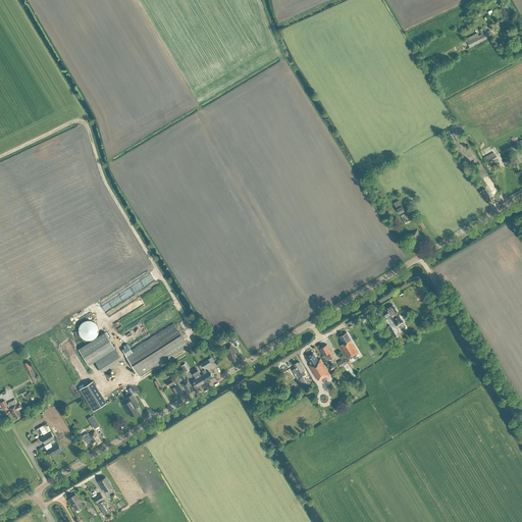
[(504,7),(501,8),(506,18),(510,17),(504,7)]
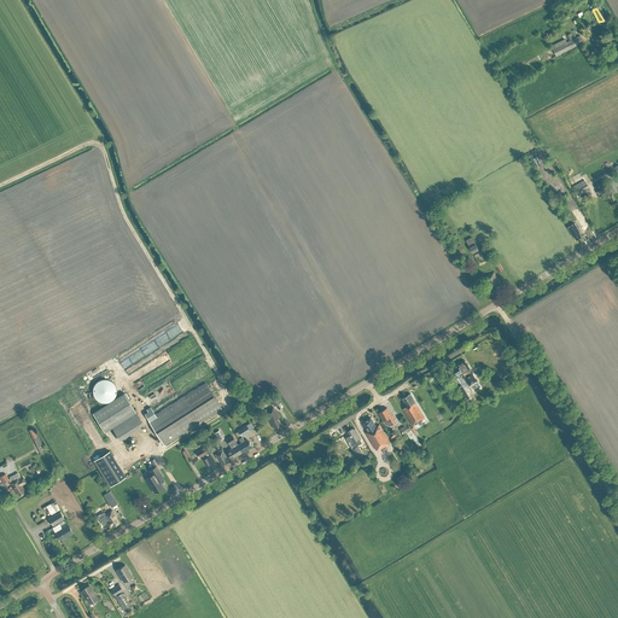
[(566,42),(565,39),(552,46),(557,57),(584,42),(581,36),(566,42)]
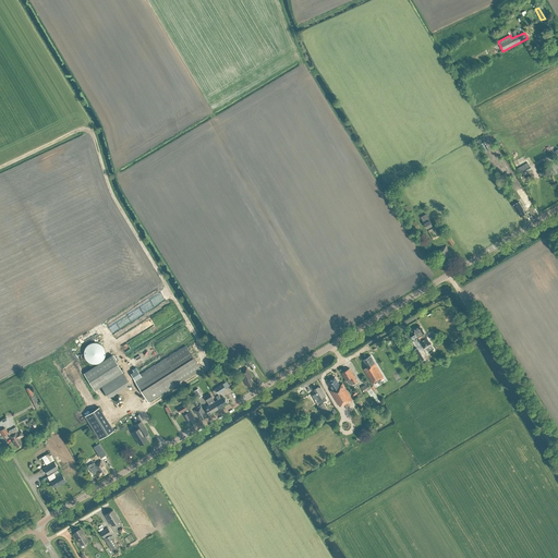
[(518,167),(520,171),(531,166),(529,161),(518,167)]
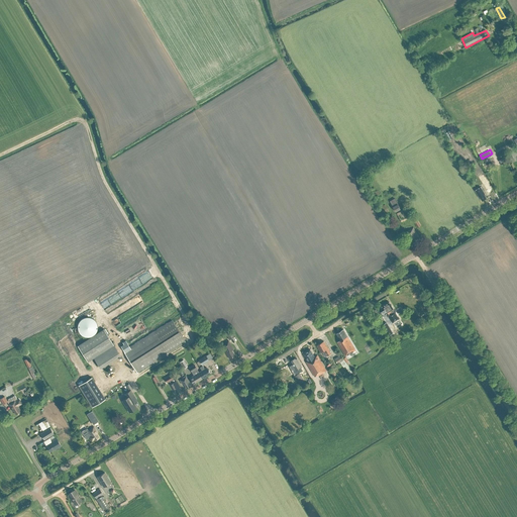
[(485,194),(481,186),(476,189),(475,190),(479,197),(480,197),(482,200),(487,198),(484,194),(485,194)]
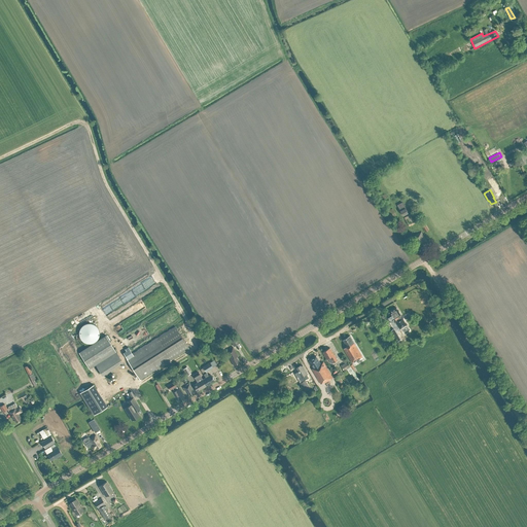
[(410,226),(415,223),(411,214),(405,217),(410,226)]
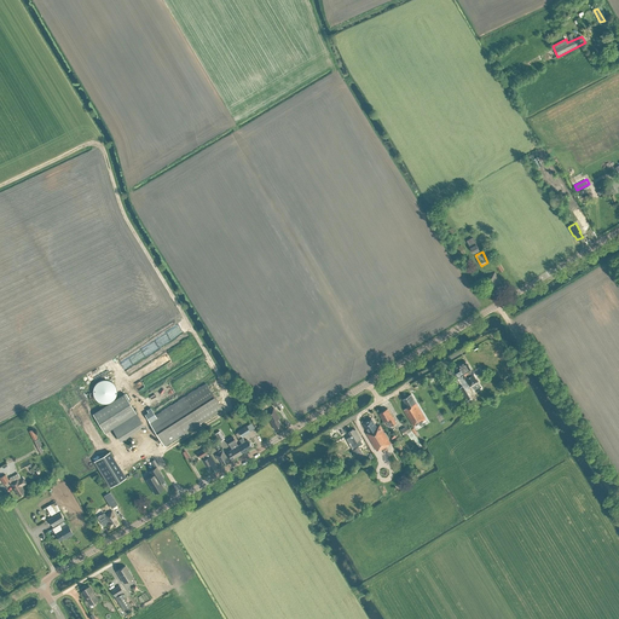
[(495,295),(502,290),(499,285),(502,283),(496,272),(485,278),(492,289),(495,295)]
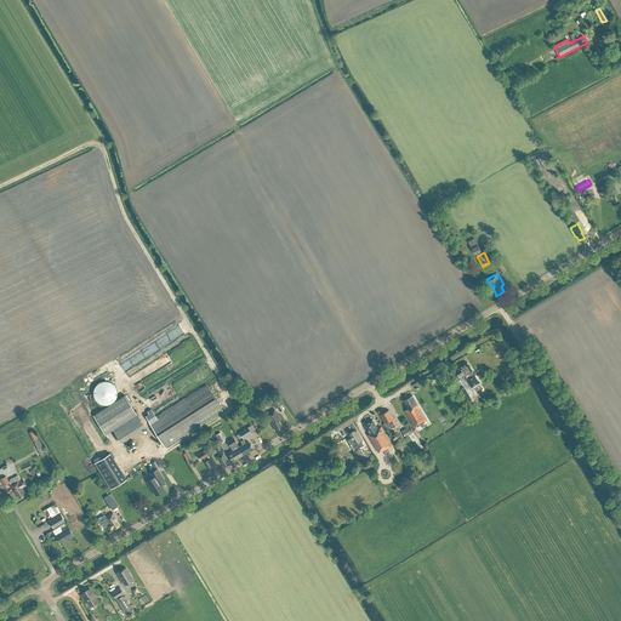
[(465,374),(467,377),(466,377),(472,387),(479,382),(474,374),(473,374),(472,371),(472,370),(467,363),(459,368),(463,375),(465,374)]
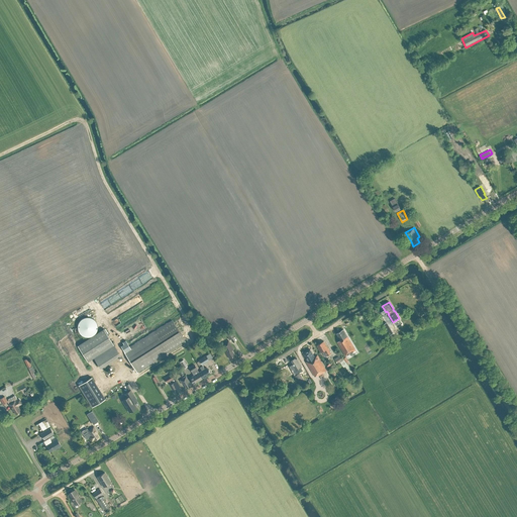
[(90,318),(88,317),(86,317),(85,318),(83,318),(81,319),(80,320),(79,322),(78,323),(78,325),(78,327),(78,328),(78,330),(79,331),(80,333),(81,334),(82,335),(84,336),(86,336),(87,336),(89,336),(91,336),(92,335),(94,334),(95,333),(96,331),(96,330),(97,328),(97,326),(97,325),(96,323),(95,321),(94,320),(93,319),(91,318),(90,318)]
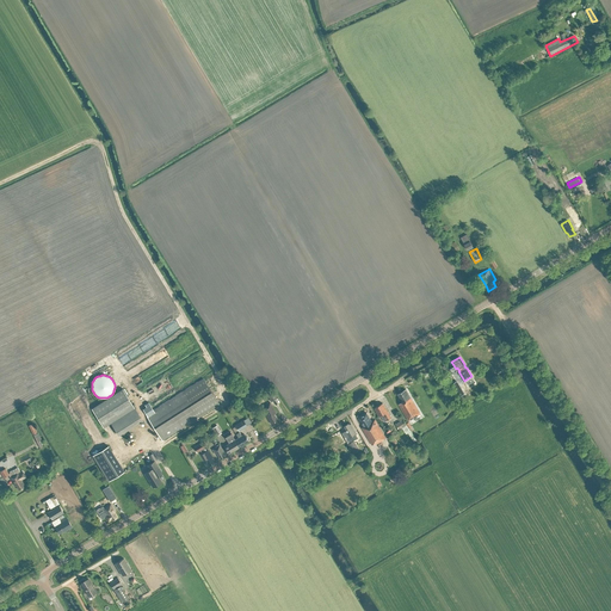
[(220,403),(210,389),(203,378),(146,414),(162,440),(220,403)]
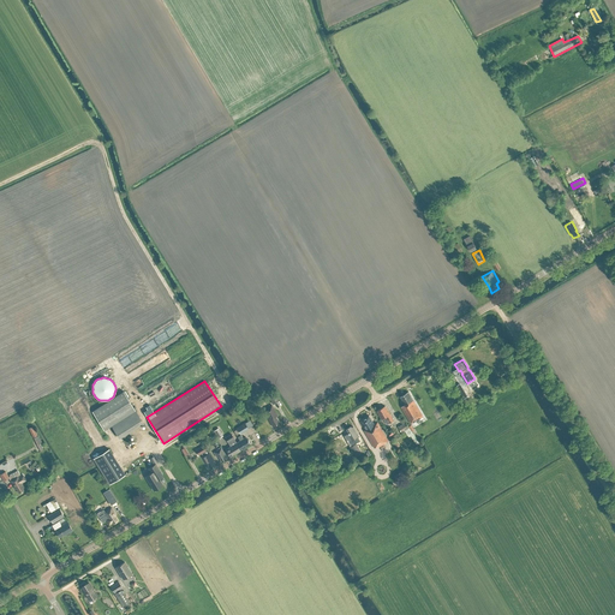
[(460,383),(454,387),(461,399),(467,395),(460,383)]
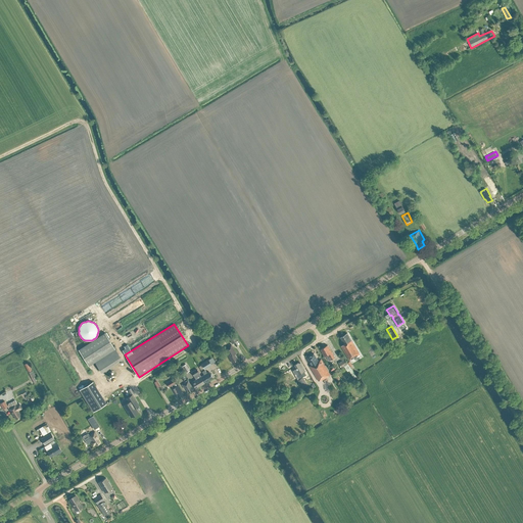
[(227,335),(232,343),(237,340),(233,332),(227,335)]
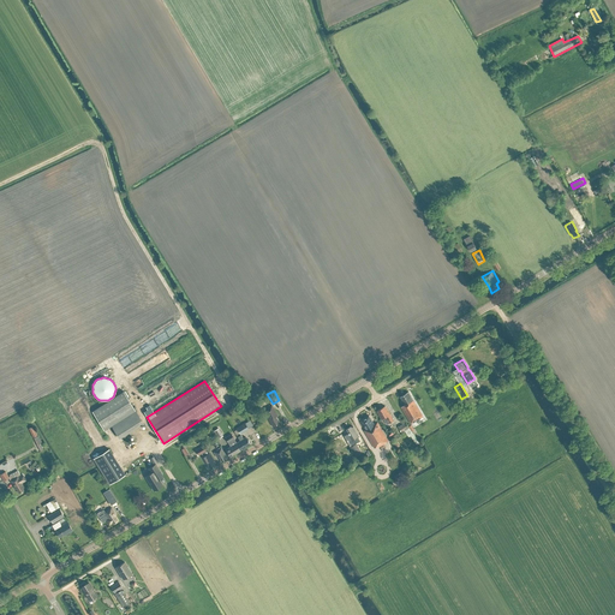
[(419,417),(423,416),(408,392),(401,396),(405,404),(401,406),(412,423),(419,418),(419,417)]
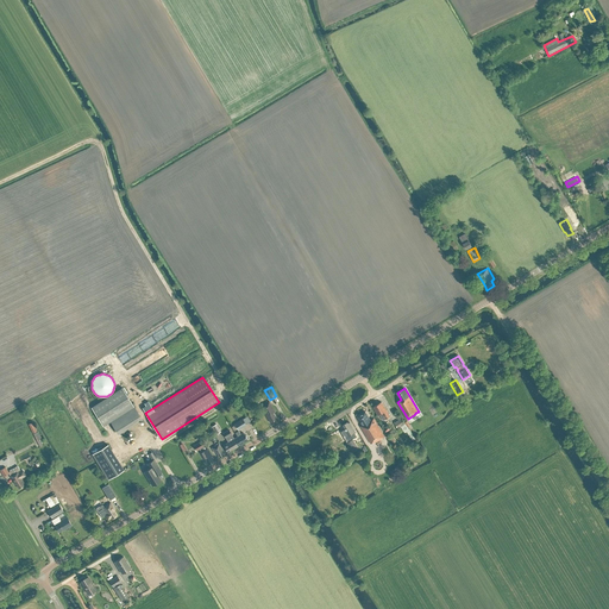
[(270,422),(276,419),(272,412),(275,410),(269,401),(259,406),(270,422)]
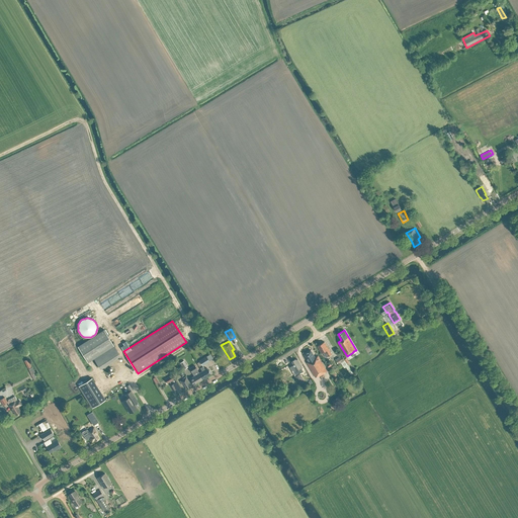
[(328,356),(332,354),(329,348),(328,349),(325,342),(318,346),(320,348),(319,349),(322,353),(323,352),(325,355),(327,354),(328,356)]
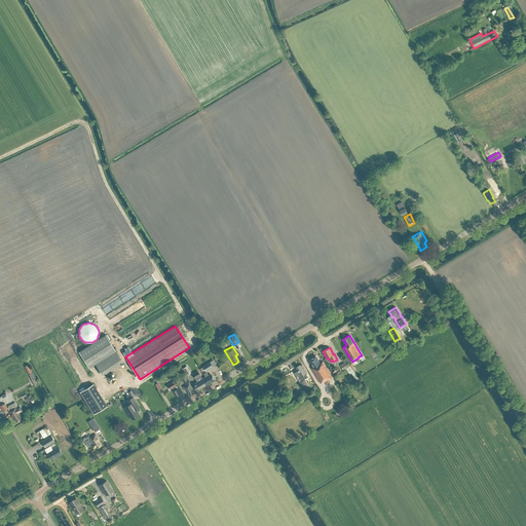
[(116,350),(95,364),(103,375),(123,362),(116,350)]
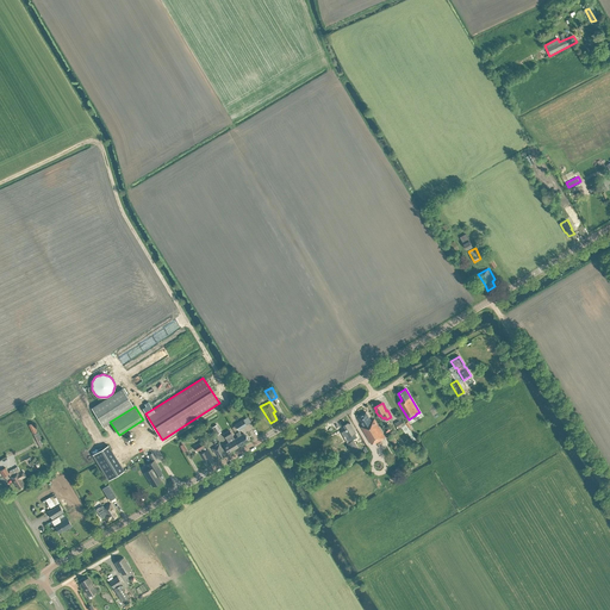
[(377,442),(386,437),(374,418),(371,421),(366,412),(359,417),(363,425),(361,427),(372,444),(375,442),(377,442)]
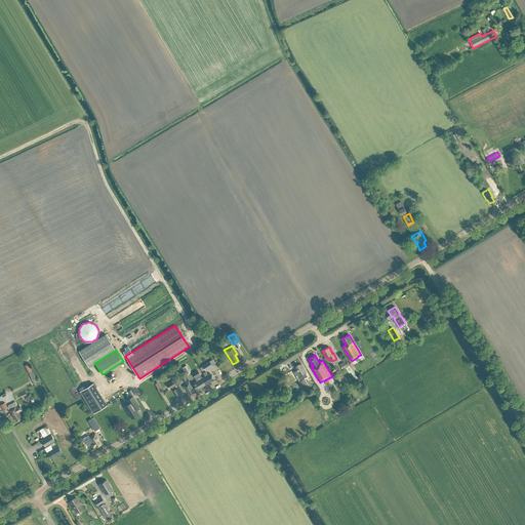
[(350,365),(347,360),(340,364),(344,369),(350,365)]
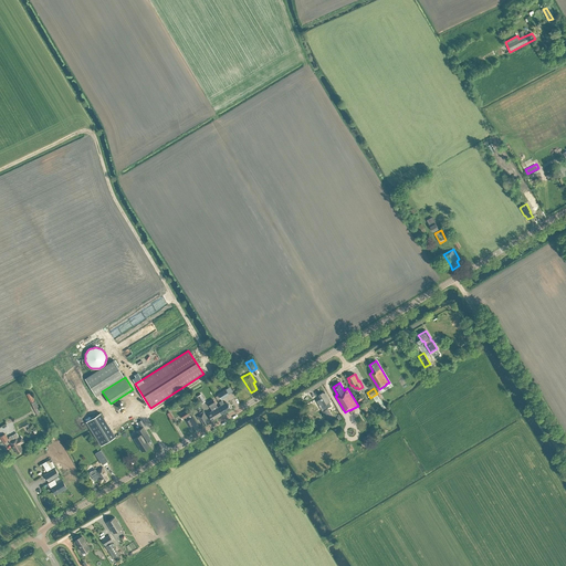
[(221,406),(218,407),(217,407),(221,415),(230,409),(226,402),(223,404),(221,398),(228,395),(224,389),(218,394),(218,395),(216,396),(221,406)]
